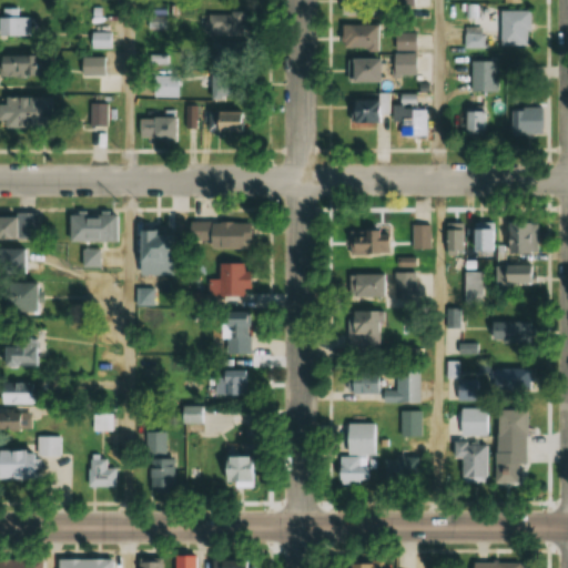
[(168,4),(148,4),(148,29),(168,29),(168,4)]
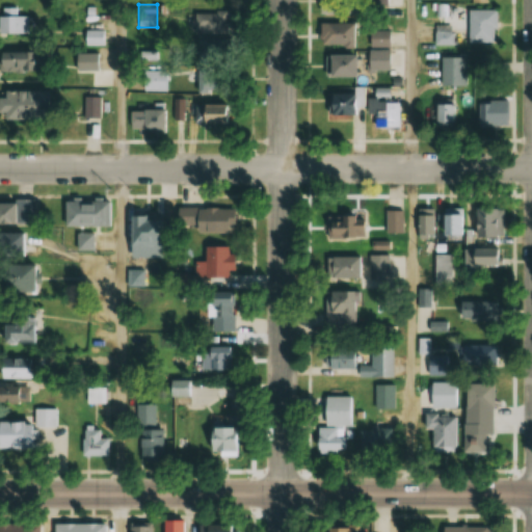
[(469,9),(469,43),(495,43),(495,9),(469,9)]
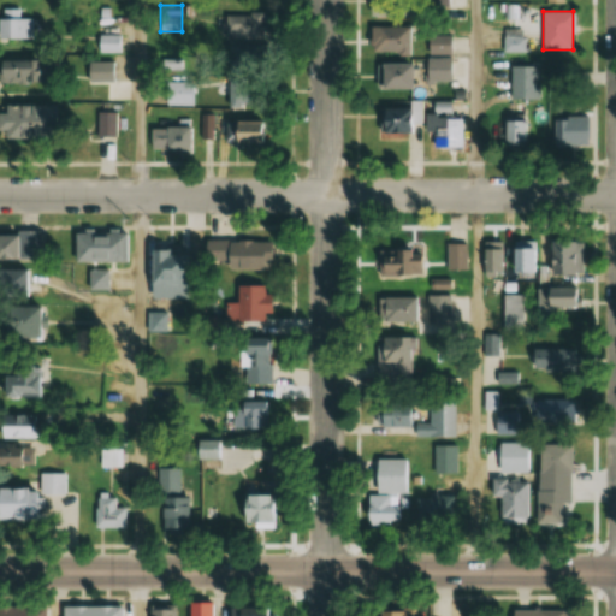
[(218,13),(218,40),(273,39),(273,12),(218,13)]
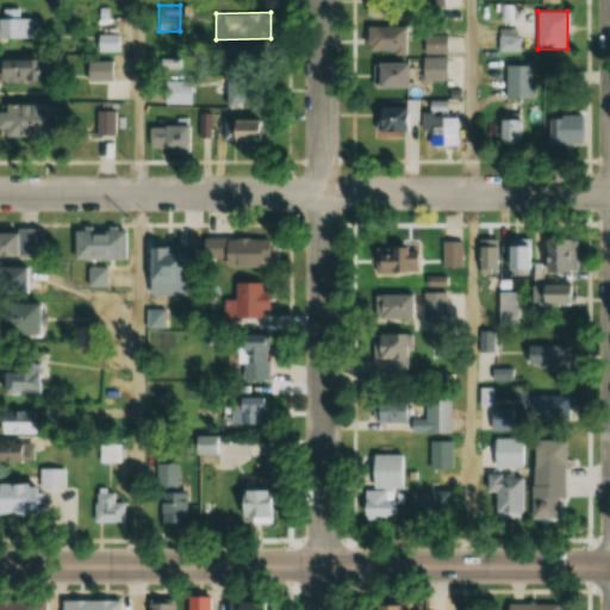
[(32,17),(1,17),(1,39),(32,39),(32,17)]
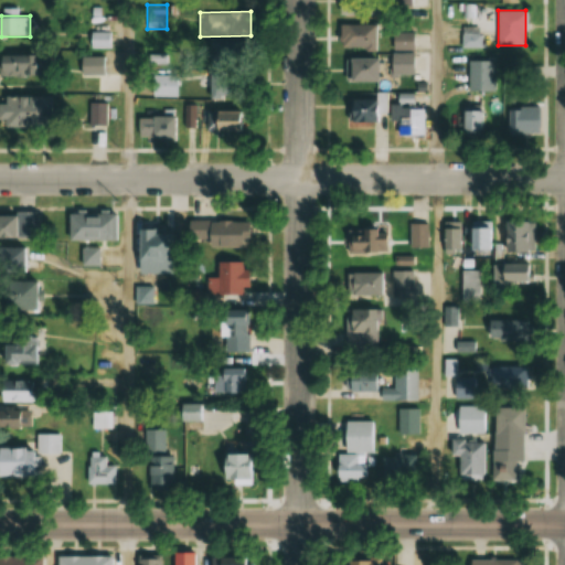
[(340,24),(340,49),(374,49),(374,24),(340,24)]
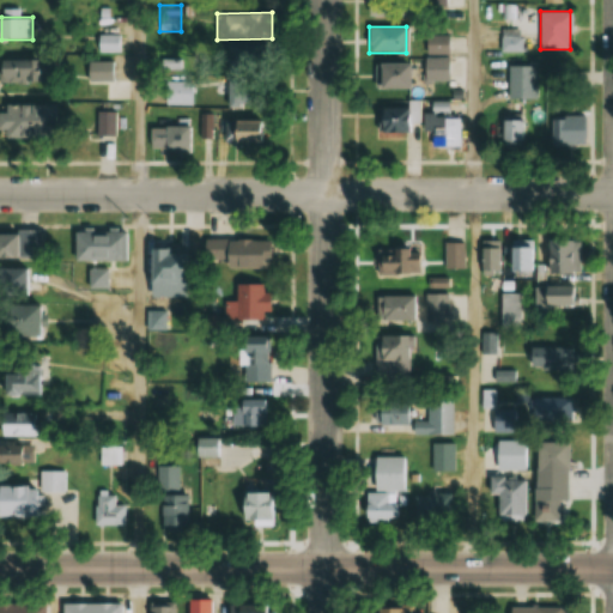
[(97,34),(97,53),(122,53),(122,34),(97,34)]
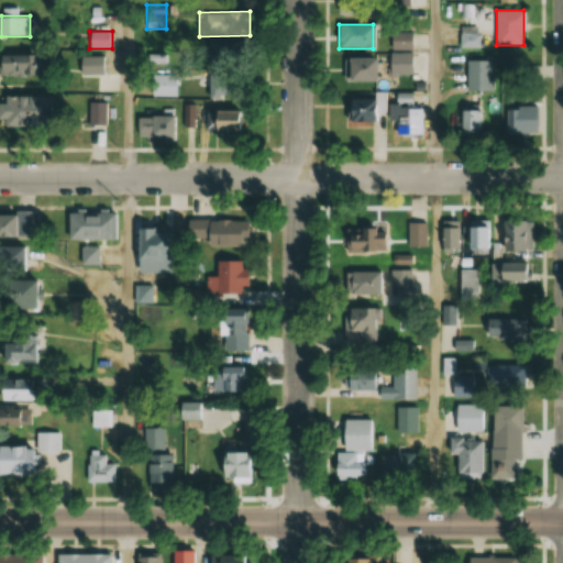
[(389,48),(415,48),(415,32),(389,32),(389,48)]
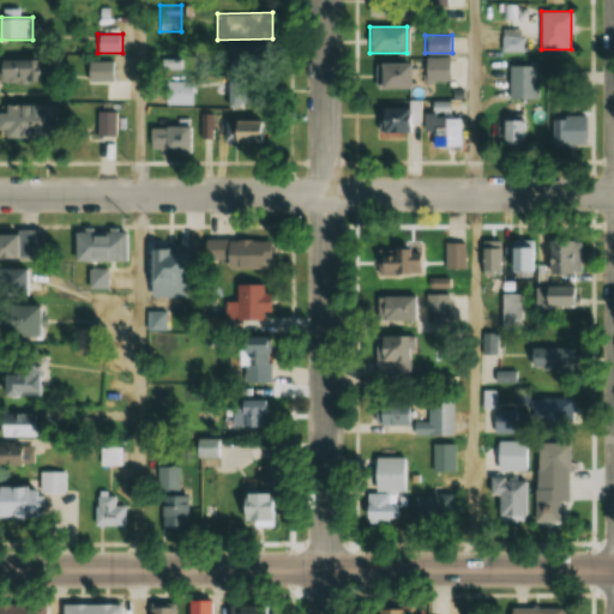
[(229,43),(226,107),(271,108),(274,46),(229,43)]
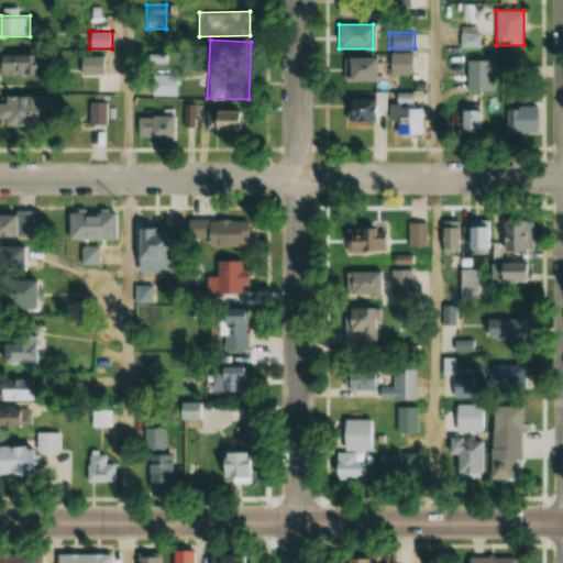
[(412,53),(387,53),(387,75),(412,75),(412,53)]
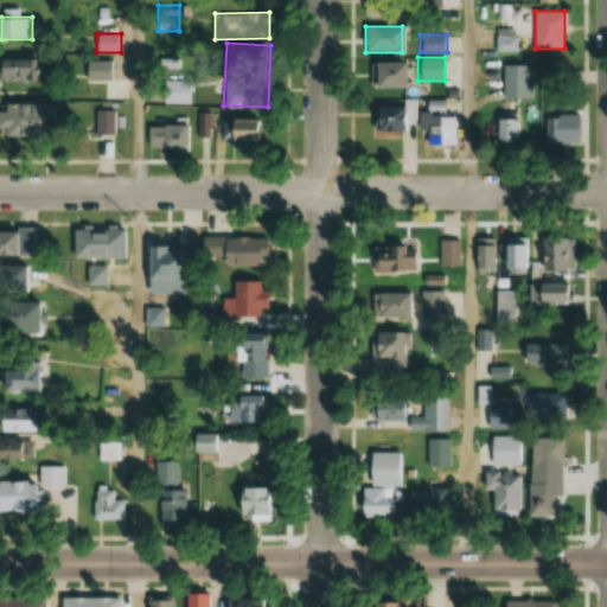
[(0,81),(37,82),(37,58),(0,58),(0,81)]
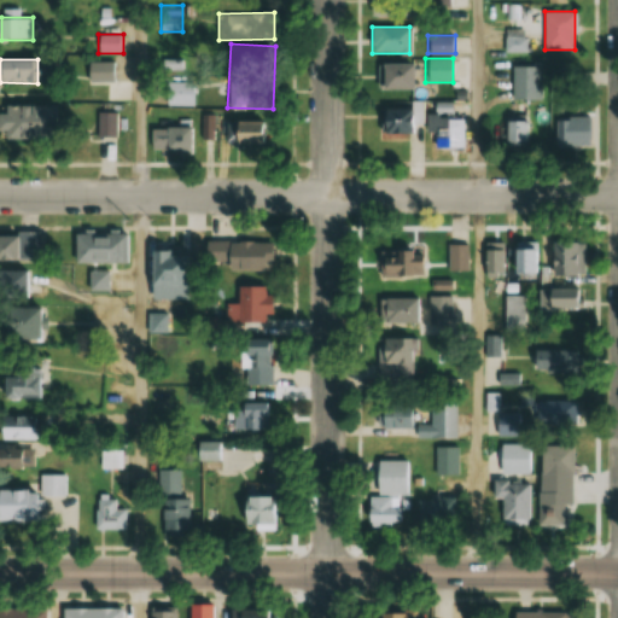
[(115,83),(115,62),(87,62),(87,83),(115,83)]
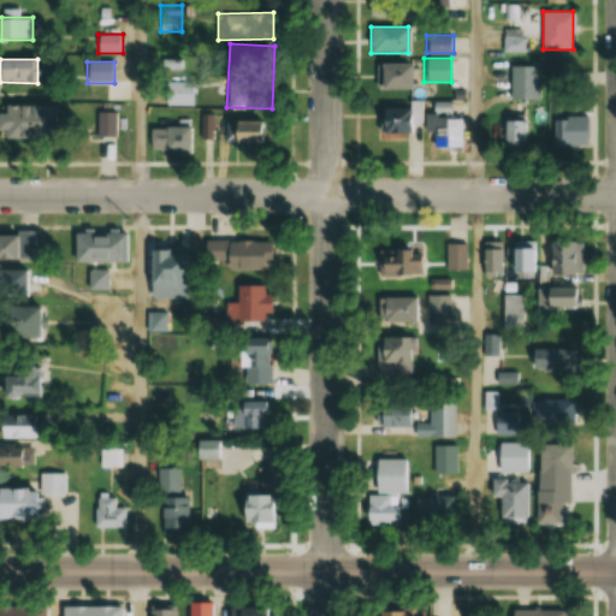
[(375,63),(375,89),(408,89),(408,63),(375,63)]
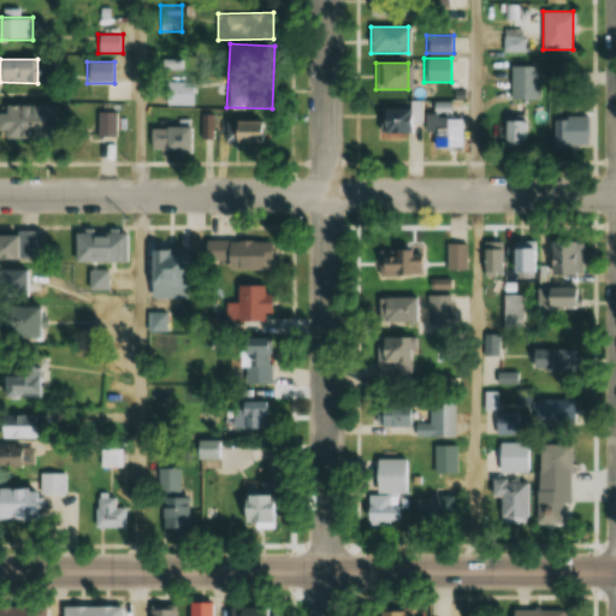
[(539,65),(510,65),(510,100),(539,100),(539,65)]
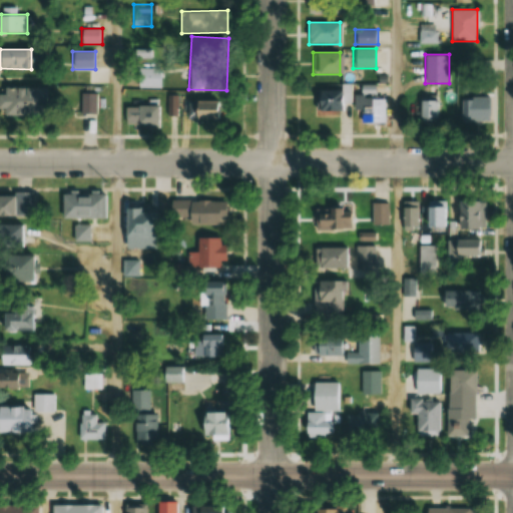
[(161,88),(161,68),(136,68),(136,88),(161,88)]
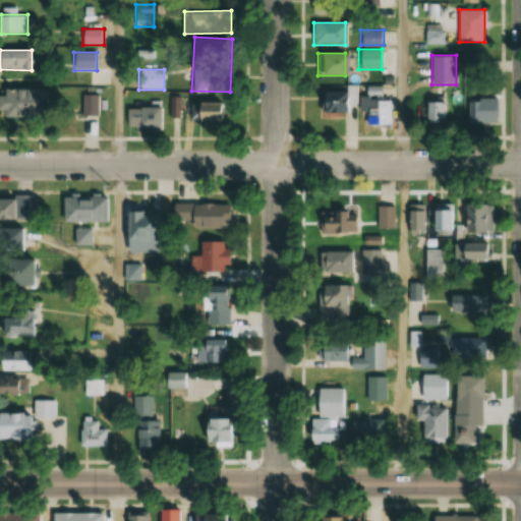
[(348,112),(348,105),(353,105),(353,85),(345,85),(345,91),(322,91),(322,112),(348,112)]
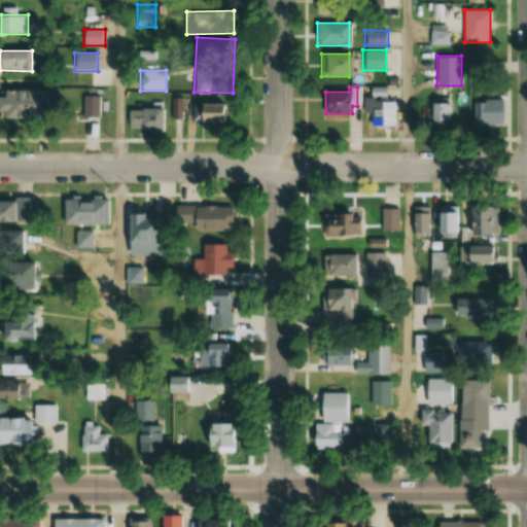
[(395,99),(384,99),(384,86),(367,86),(367,97),(364,97),(364,112),(370,112),(370,129),(395,129),(395,99)]
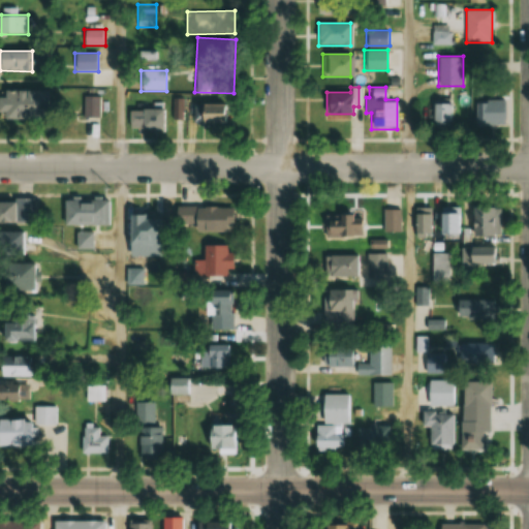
[(1,119),(49,118),(49,90),(0,91),(1,119)]
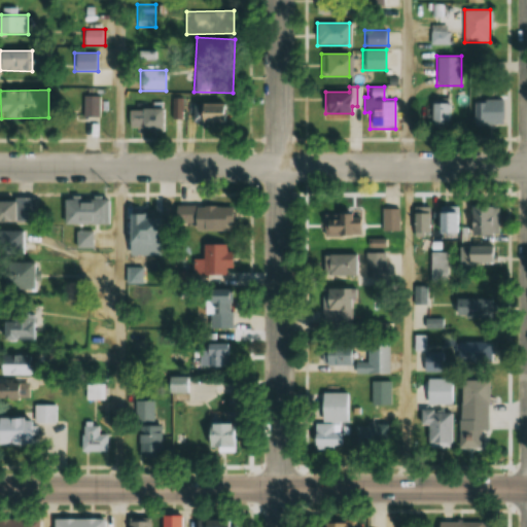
[(102,96),(83,96),(83,117),(102,117),(102,96)]
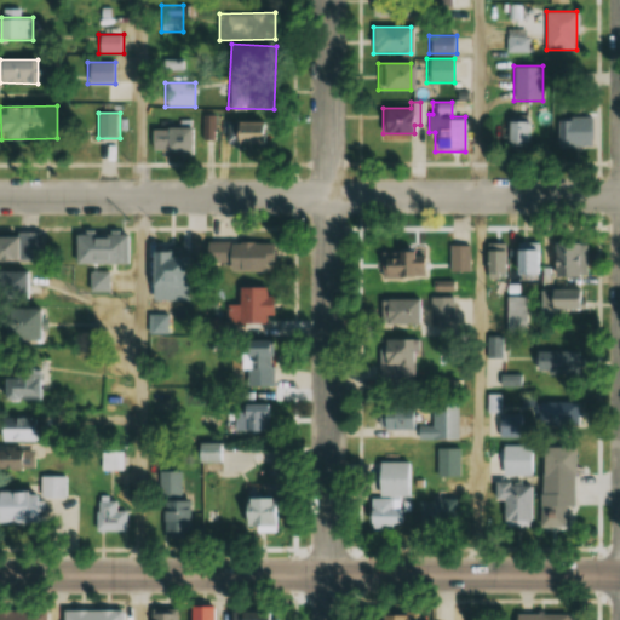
[(264,144),(262,113),(204,119),(206,145),(222,144),(223,158),(233,156),(231,148),(264,144)]
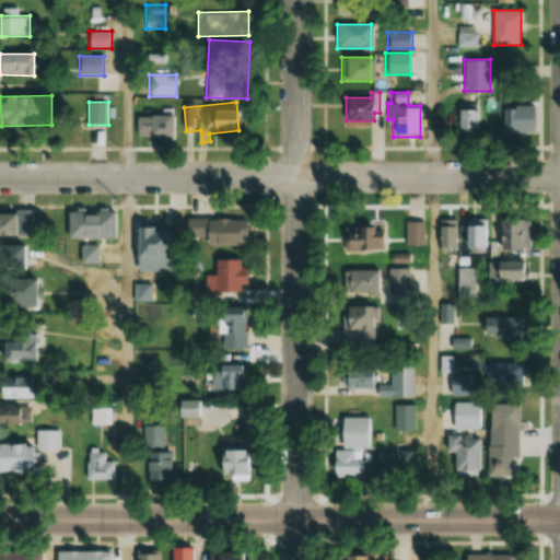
[(505,130),(533,130),(533,107),(505,107),(505,130)]
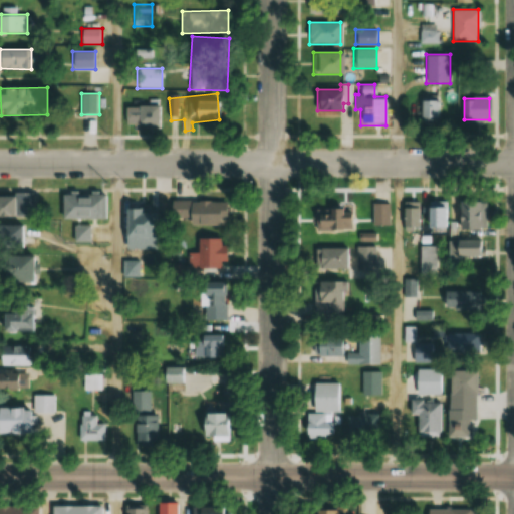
[(437,100),(420,100),(420,123),(437,123),(437,100)]
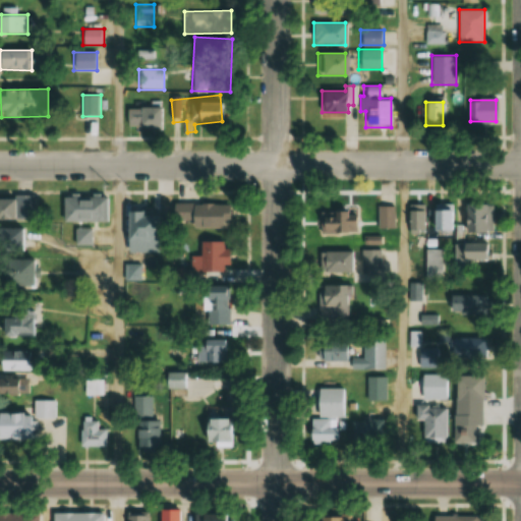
[(163,107),(129,107),(129,131),(163,131),(163,107)]
